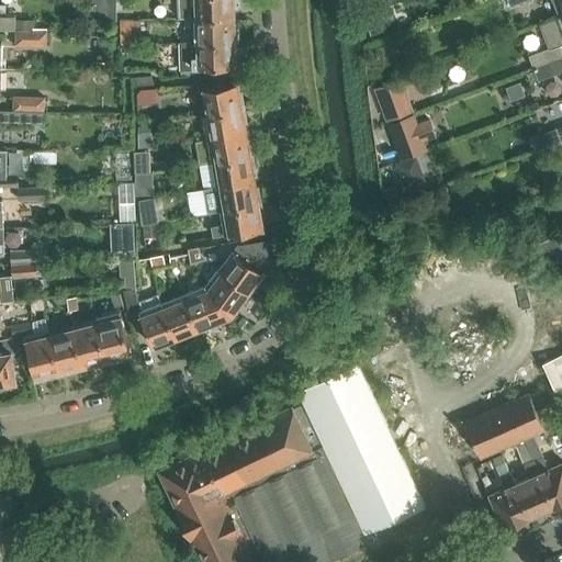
[(105,21),(105,0),(93,0),(94,21),(105,21)]
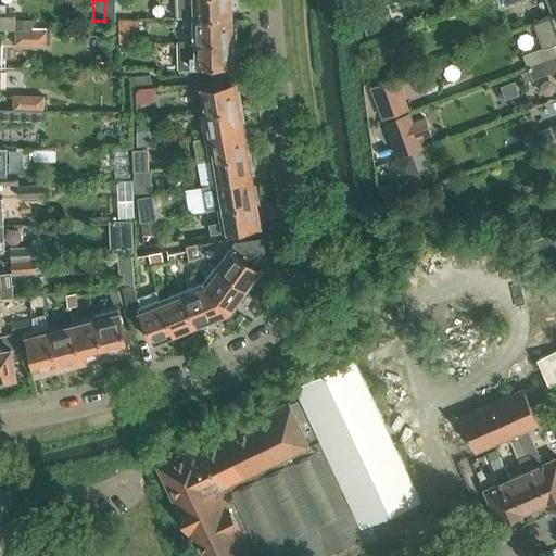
[(234,0),(189,0),(190,19),(231,16),(231,8),(235,8),(234,0)]
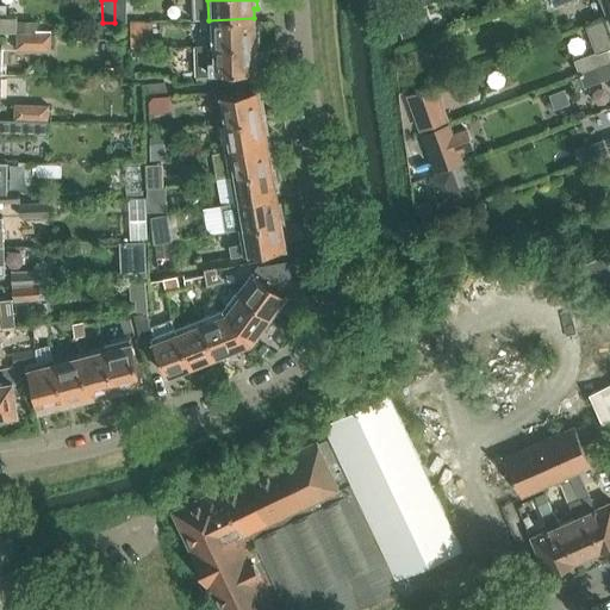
[(0,4),(0,30),(37,31),(37,23),(18,22),(18,16),(7,16),(7,4),(0,4)]
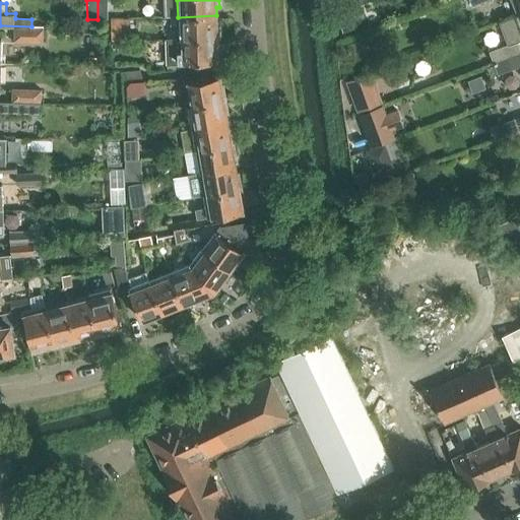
[(501,21),(510,45),(517,42),(518,43),(519,41),(519,13),(519,14),(501,21)]
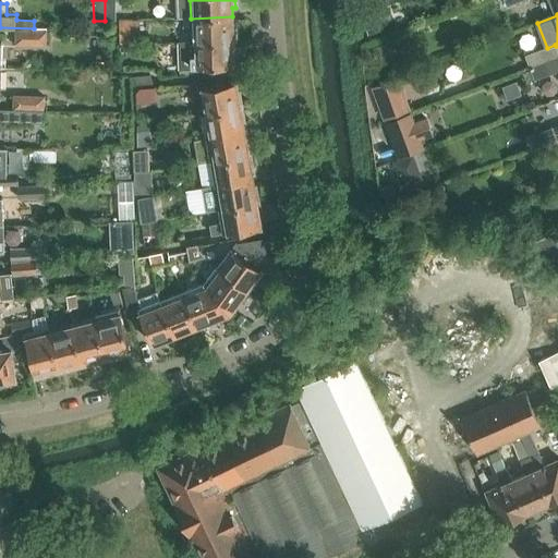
[(191,19),(192,41),(237,40),(237,24),(233,24),(232,16),(191,19)]
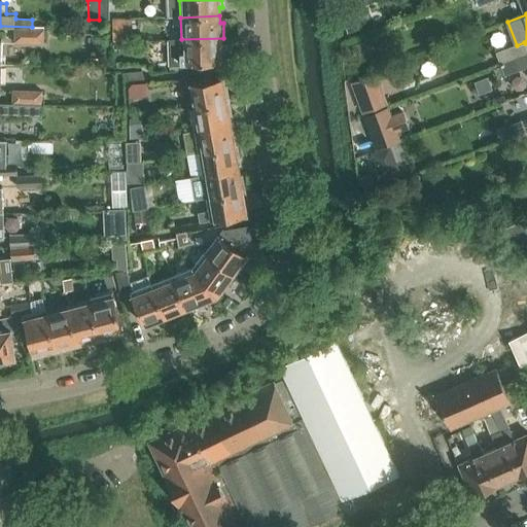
[(128,22),(114,22),(114,41),(128,41),(128,22)]
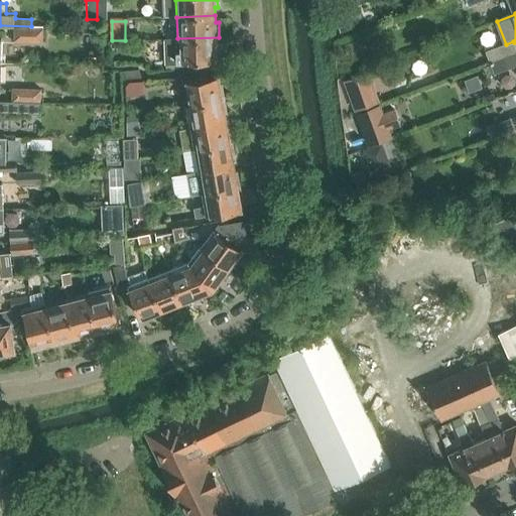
[(15,28),(15,41),(43,42),(43,29),(15,28)]
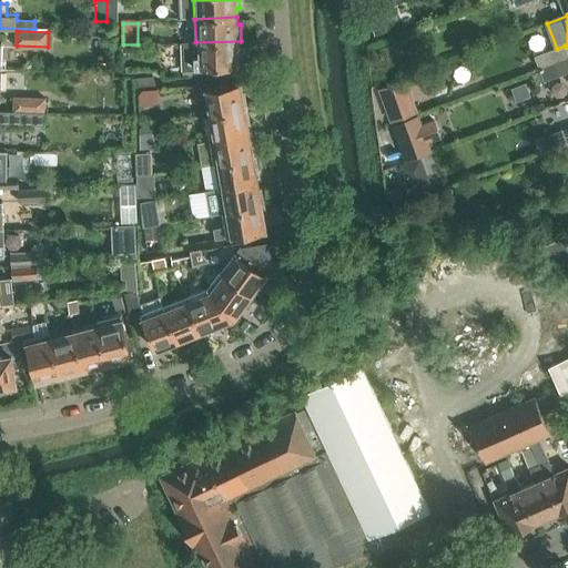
[(241,58),(241,41),(195,42),(182,43),(183,71),(198,71),(198,68),(239,67),(237,58),(241,58)]
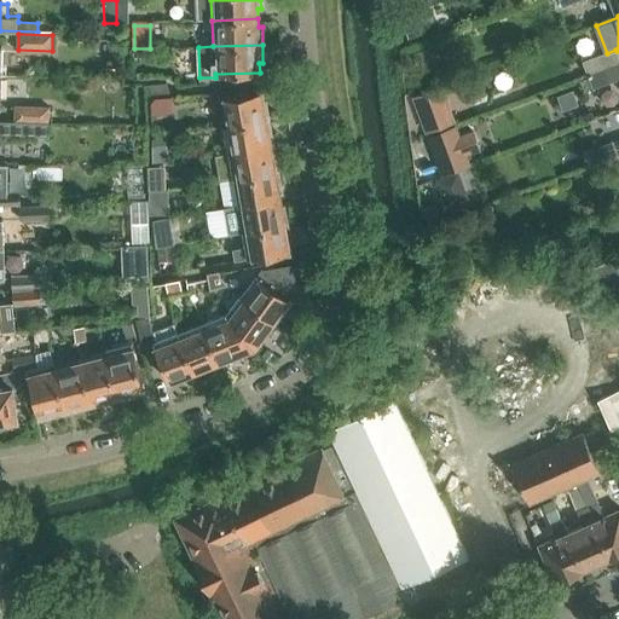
[(585,62),(590,75),(618,63),(618,57),(617,51),(615,50),(607,53),(585,62)]
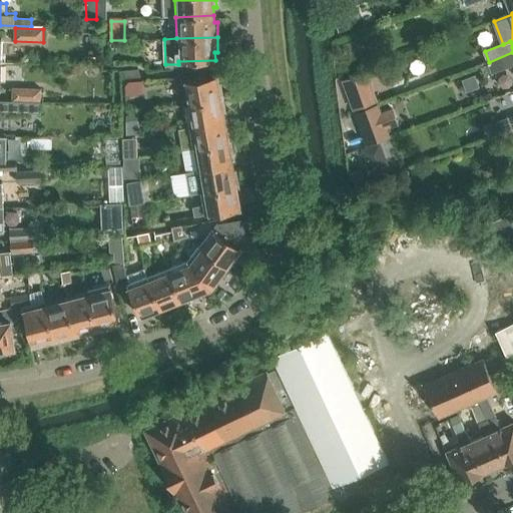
[(512,64),(512,52),(489,62),(480,65),(483,72),(493,72),(512,64)]
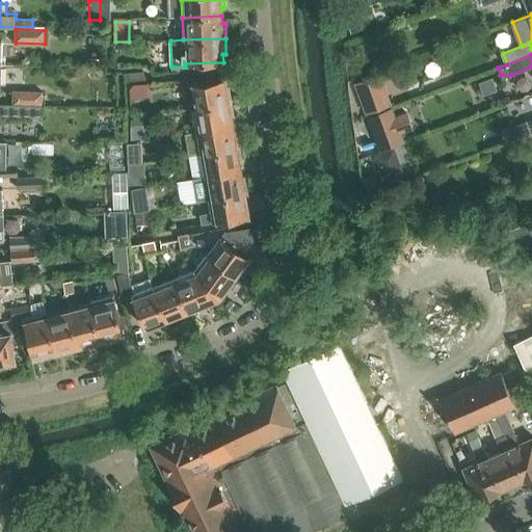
[(126,73),(127,81),(144,79),(143,71),(126,73)]
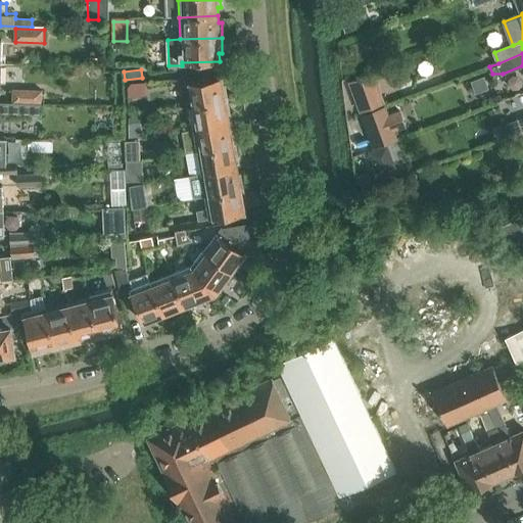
[(384,103),(373,73),(349,81),(361,111),(384,103)]
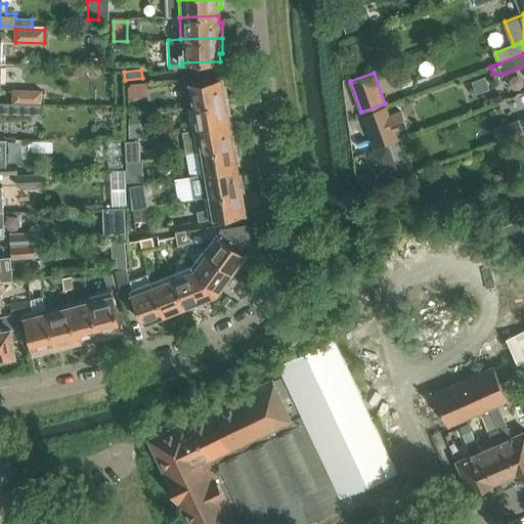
[(191,106),(228,100),(226,85),(223,86),(222,77),(186,83),(191,106)]
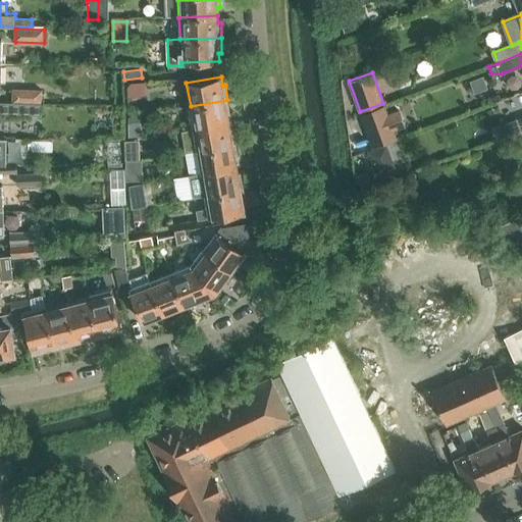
[(132,93),(149,93),(148,82),(131,82),(132,93)]
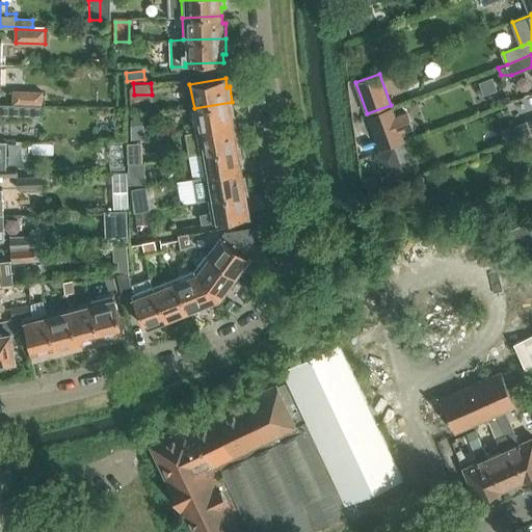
[(14,91),(14,104),(43,105),(43,92),(14,91)]
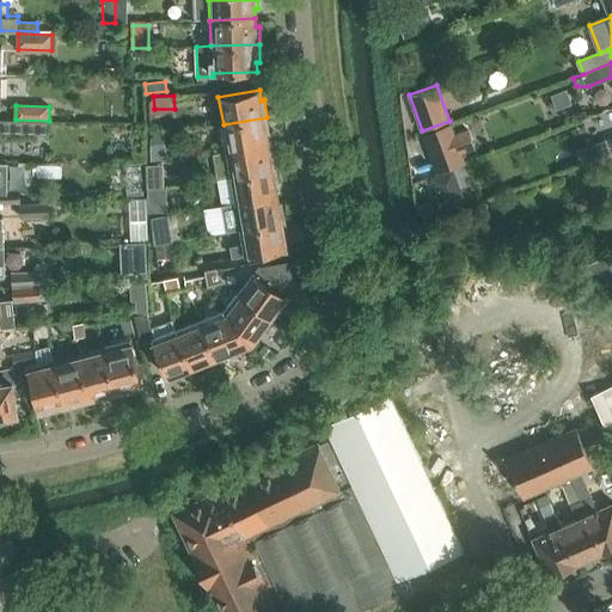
[(267,117),(224,124),(227,151),(269,142),(268,134),(270,133),(267,117)]
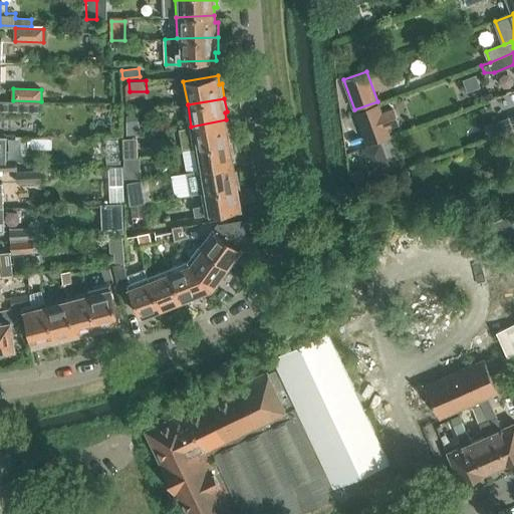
[(41,111),(41,101),(13,100),(0,100),(0,111),(30,112),(30,110),(41,111)]
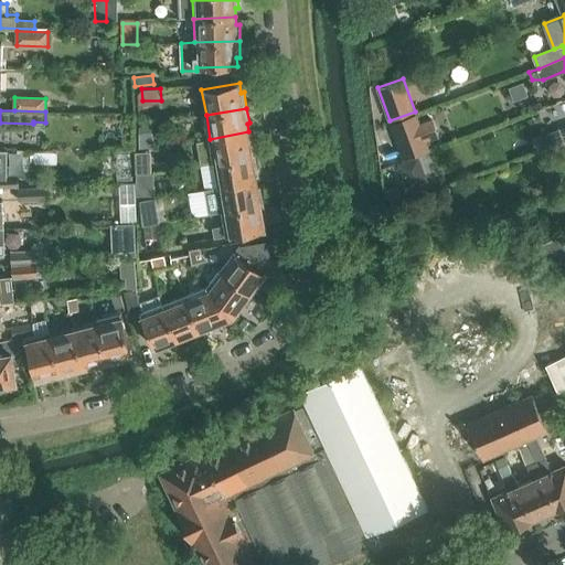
[(416,114),(390,123),(403,158),(428,149),(425,140),(439,136),(433,118),(418,123),(416,114)]
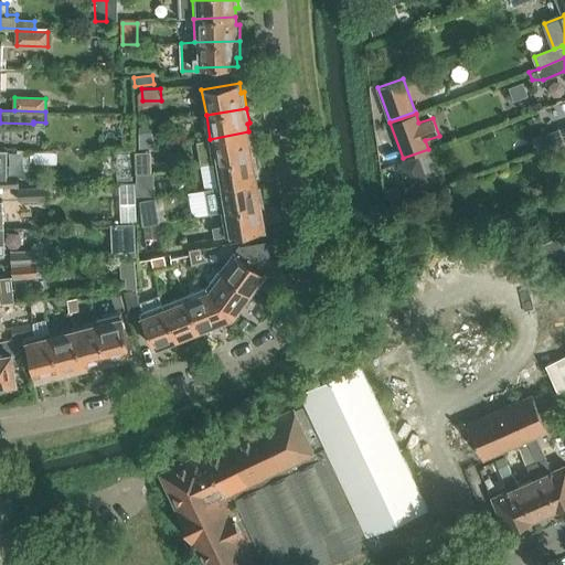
[(152,151),(151,127),(142,127),(140,131),(141,151),(152,151)]
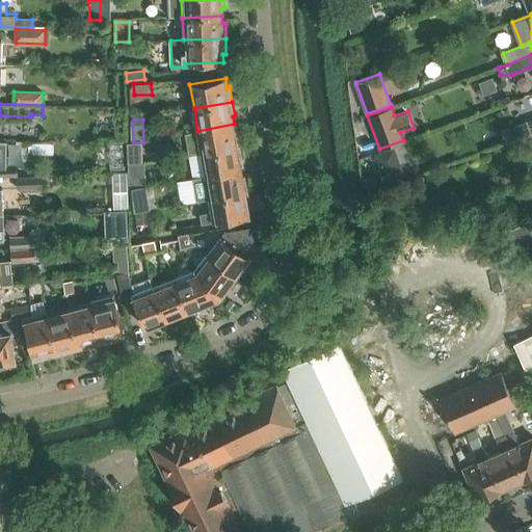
[(234,124),(197,131),(185,133),(189,156),(202,154),(241,147),(238,131),(235,132),(234,124)]
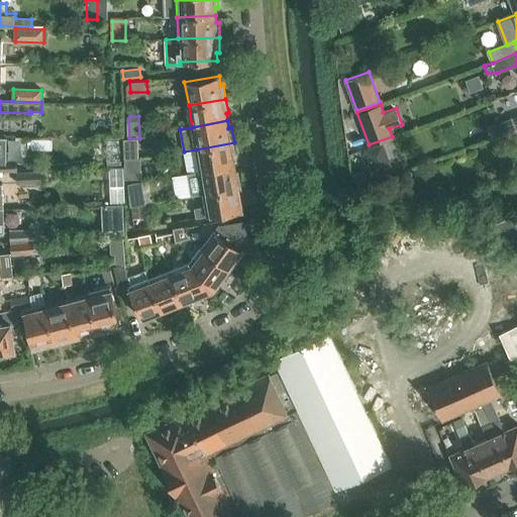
[(120,138),(107,138),(108,165),(120,165),(120,138)]
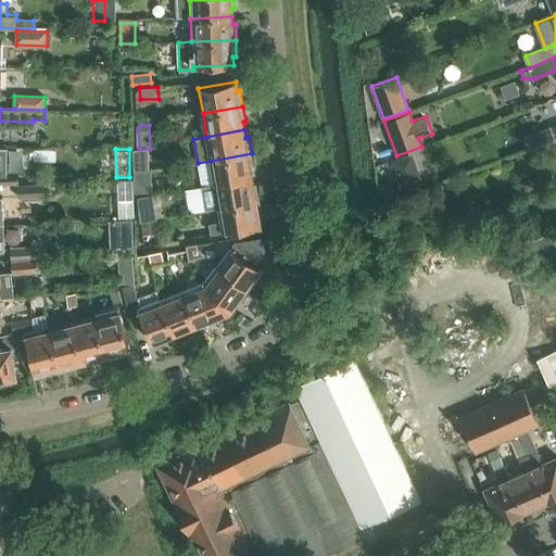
[(252,153),(211,161),(215,185),(253,177),(252,169),(254,168),(252,153)]
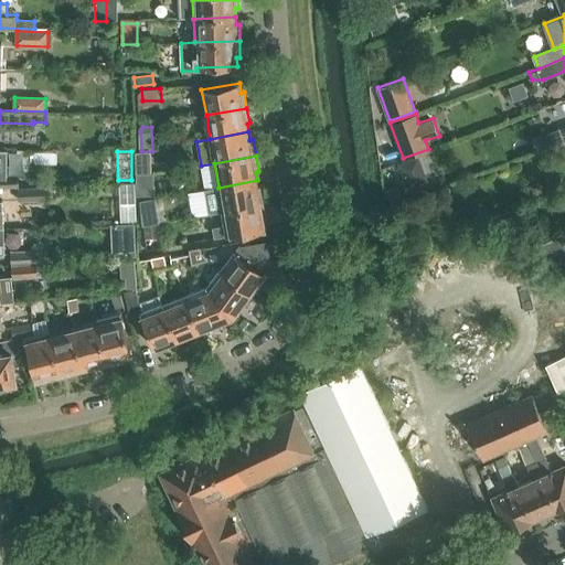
[(148,157),(137,157),(138,176),(149,176),(148,157)]
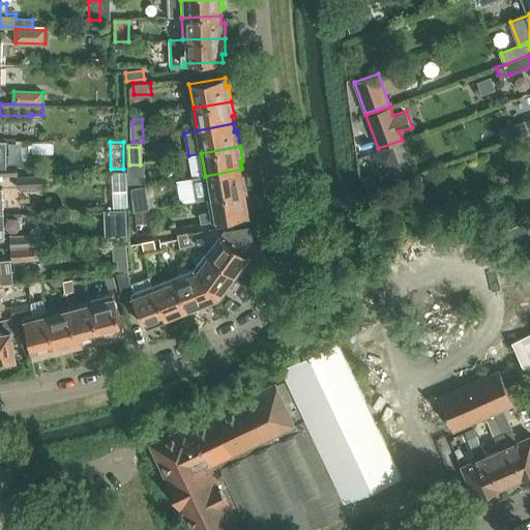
[(145,164),(129,167),(129,181),(148,178),(145,164)]
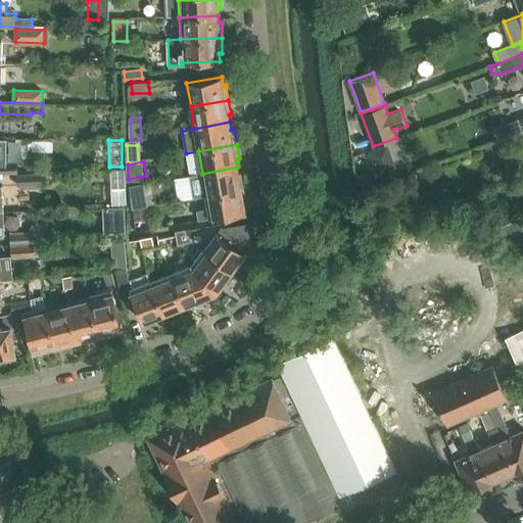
[(0,173),(17,174),(17,163),(0,162),(0,173)]
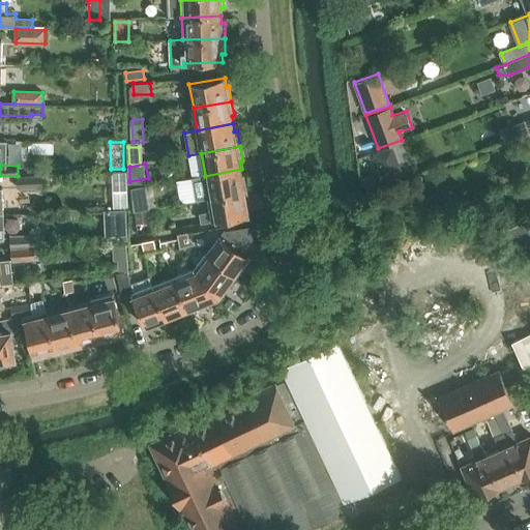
[(241,169),(205,176),(194,178),(198,200),(209,198),(248,192),(245,176),(242,177),(241,169)]
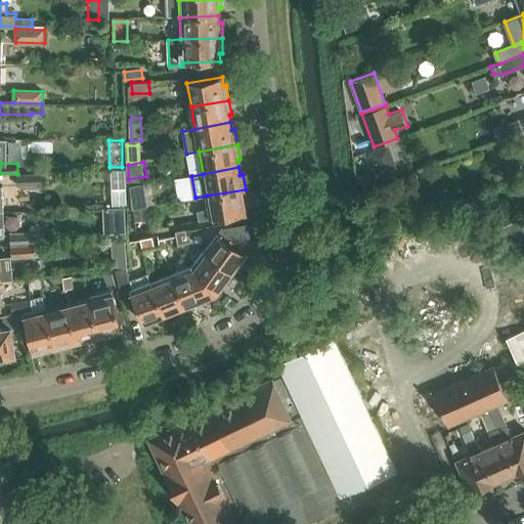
[(42,183),(42,173),(17,173),(18,184),(42,183)]
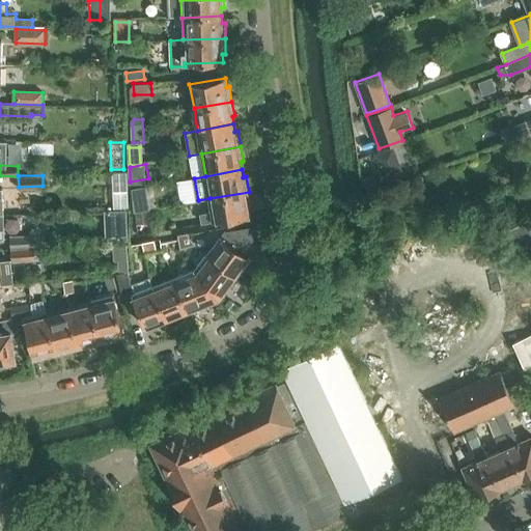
[(251,206),(249,192),(210,198),(213,212),(202,214),(204,223),(250,215),(249,206),(251,206)]
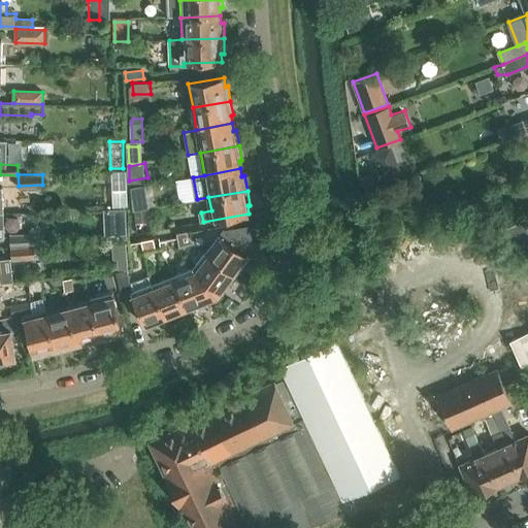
[(136,210),(146,208),(143,194),(134,196),(136,210)]
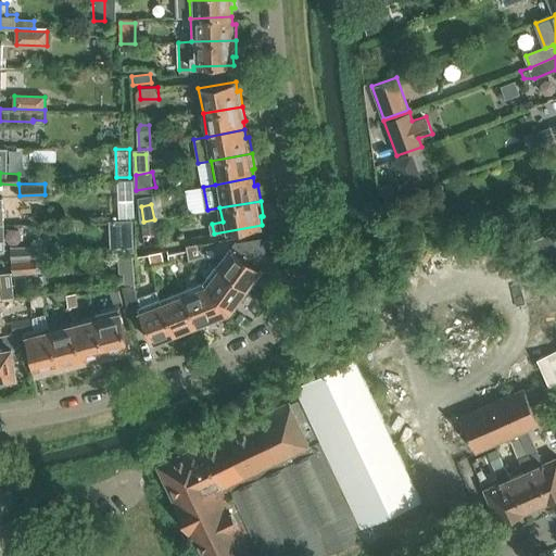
[(137,250),(137,218),(111,218),(112,250),(137,250)]
